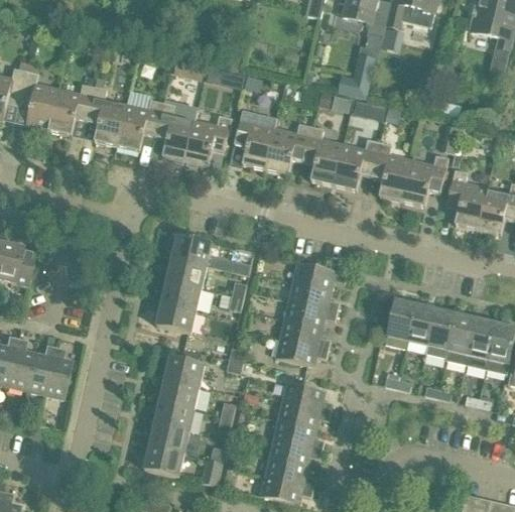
[(307,0),(304,15),(319,18),(324,0),(307,0)]
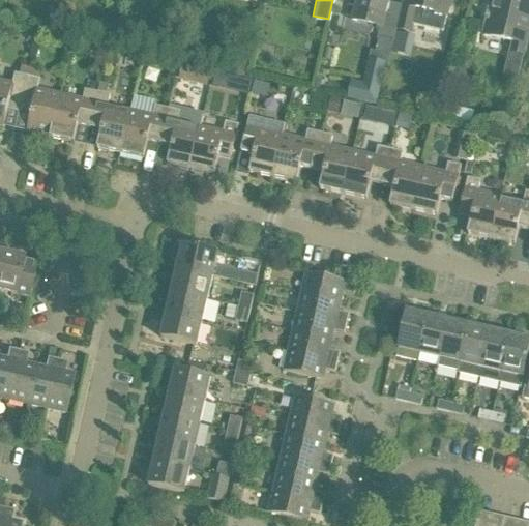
[(353,0),(350,18),(380,24),(394,28),(395,25),(401,1),(395,0),(353,0)]
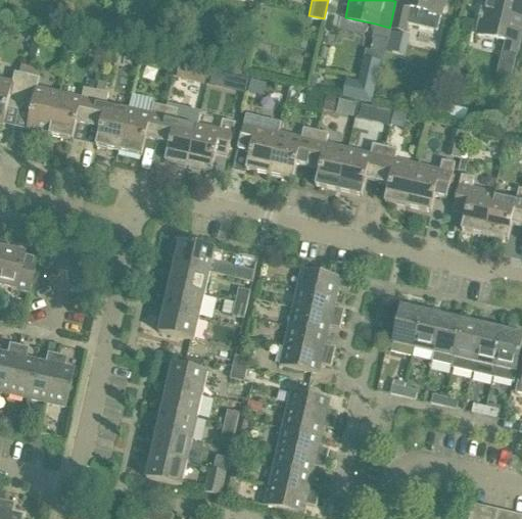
[(395,0),(395,1),(390,25),(405,28),(406,20),(437,28),(440,11),(442,0),(395,0)]
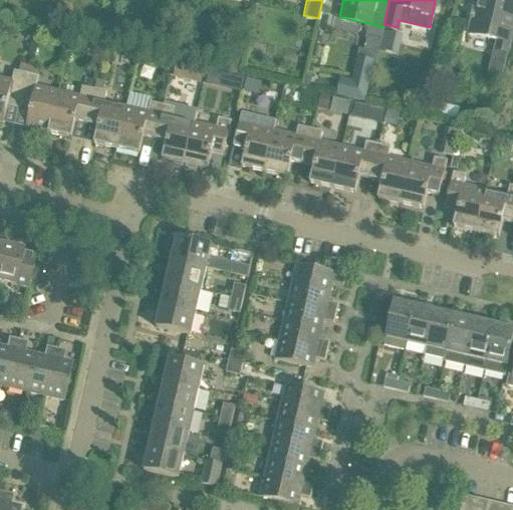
[(493,48),(507,51),(512,26),(512,21),(502,19),(506,0),(474,0),(467,32),(495,38),(493,48)]
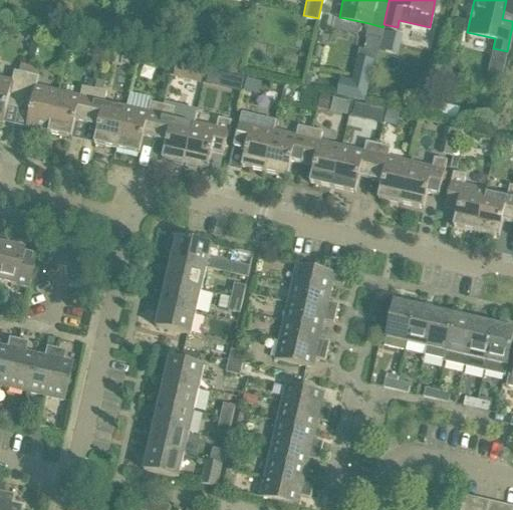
[(184,38),(185,35),(184,35),(183,42),(180,51),(179,57),(187,59),(213,65),(213,64),(210,63),(215,45),(184,38)]
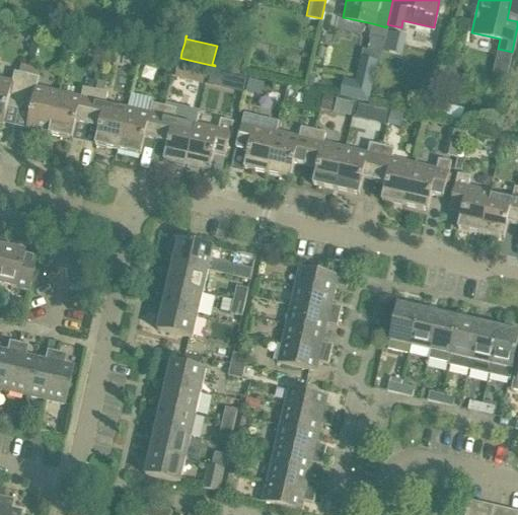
[(172,40),(170,50),(181,52),(185,43),(172,40)]
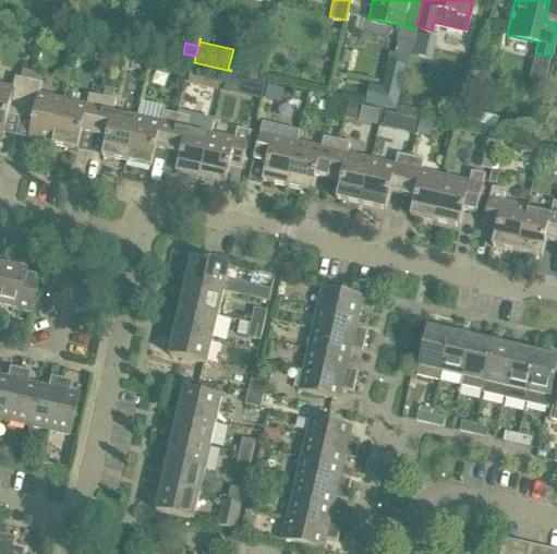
[(265,52),(243,48),(238,74),(261,80),(265,52)]
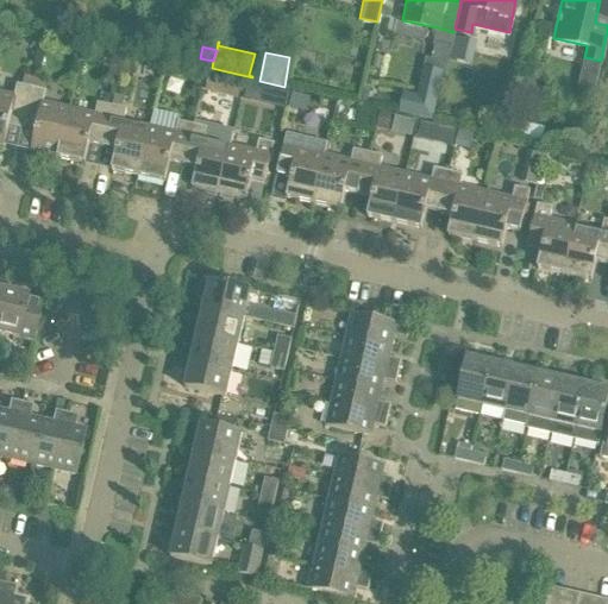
[(442,69),(424,65),(417,93),(403,90),(399,108),(431,115),(442,69)]
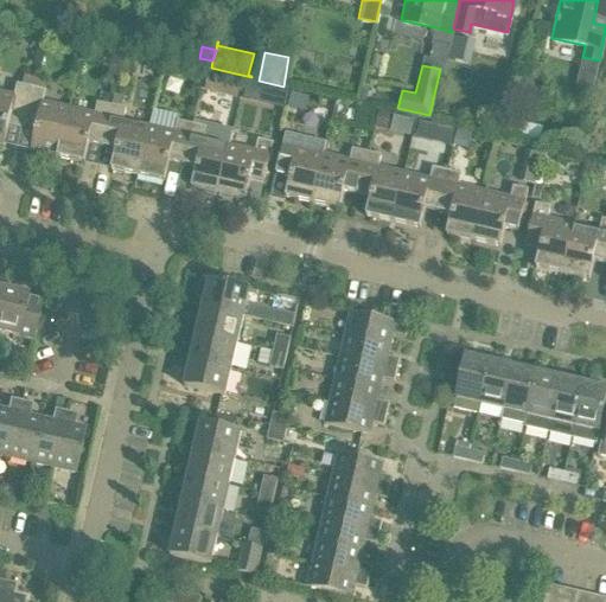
[(195,66),(192,78),(201,79),(203,69),(195,66)]
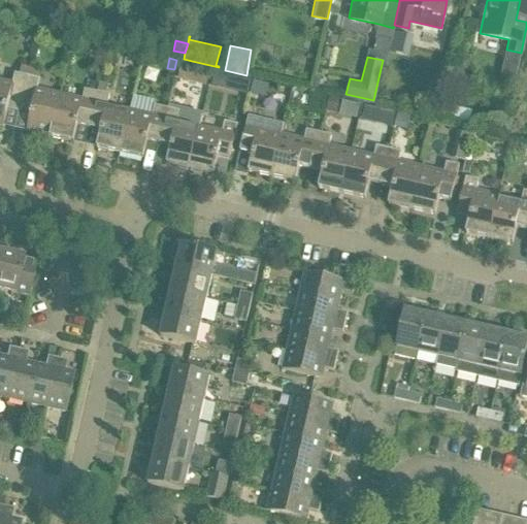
[(184,59),(182,59),(177,74),(188,77),(192,61),(184,59)]
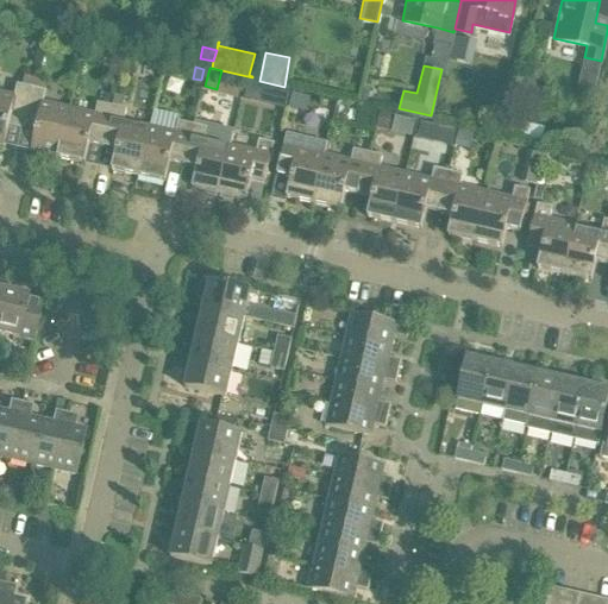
[(0,140),(2,142),(17,145),(33,74),(24,71),(22,81),(16,80),(13,92),(0,88),(0,140)]
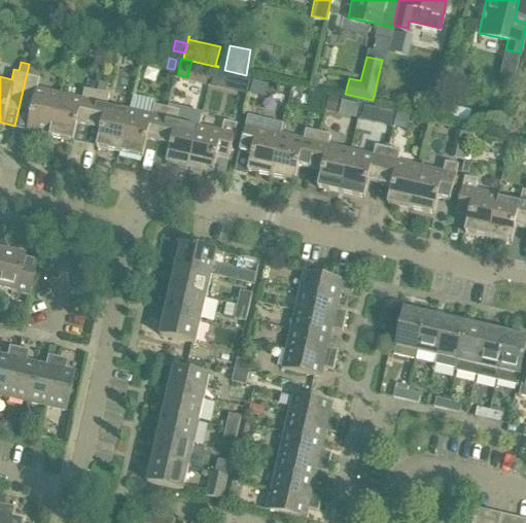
[(29,64),(18,109),(29,111),(26,129),(47,134),(58,90),(36,84),(39,75),(34,74),(36,66),(29,64)]
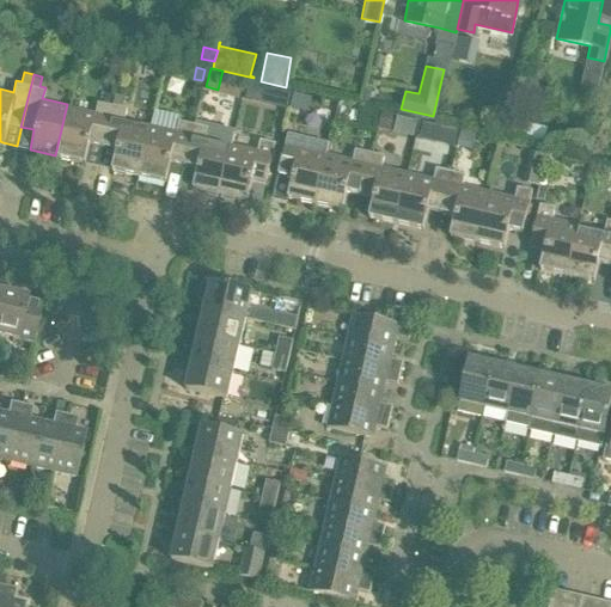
[(288,103),(291,90),(277,86),(275,93),(281,102),(288,103)]
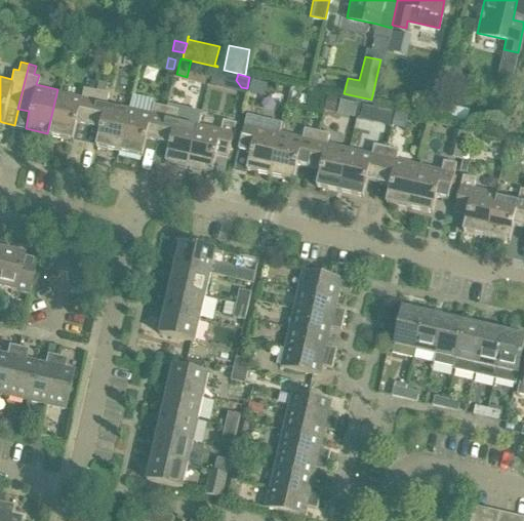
[(264,92),(267,81),(251,77),(248,89),(264,92)]
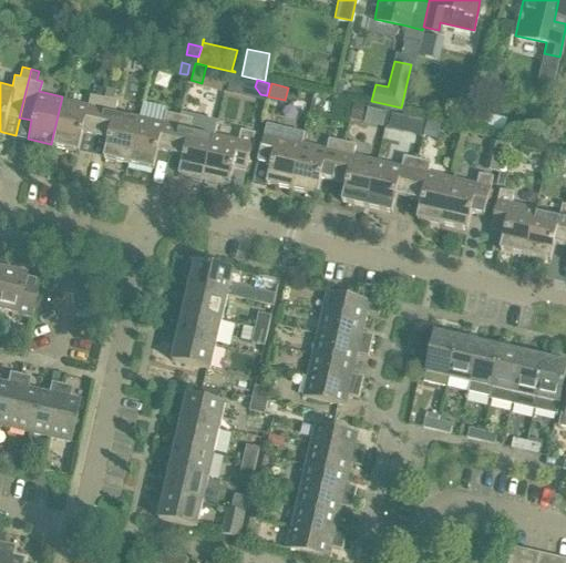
[(82,131),(94,134),(105,86),(98,84),(95,93),(91,92),(88,102),(62,96),(51,144),(78,150),(82,131)]
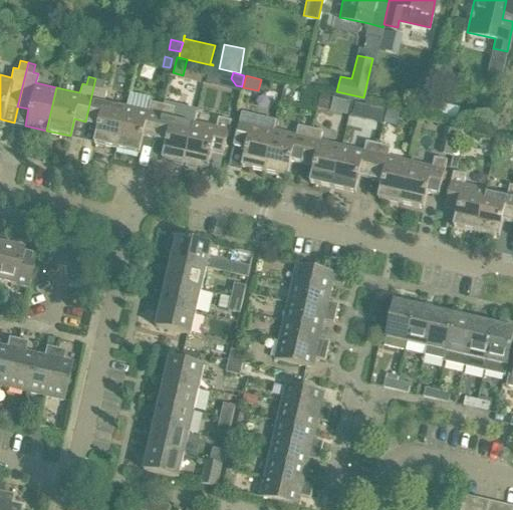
[(92,141),(115,146),(125,103),(103,98),(105,88),(101,87),(103,79),(96,77),(95,78),(85,121),(96,123),(92,141)]
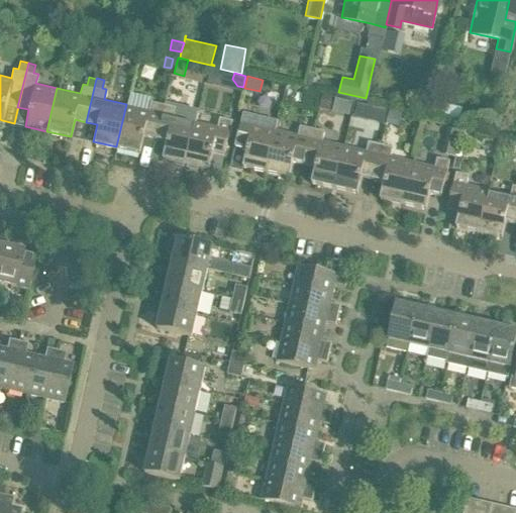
[(329,94),(321,92),(319,104),(327,106),(329,94)]
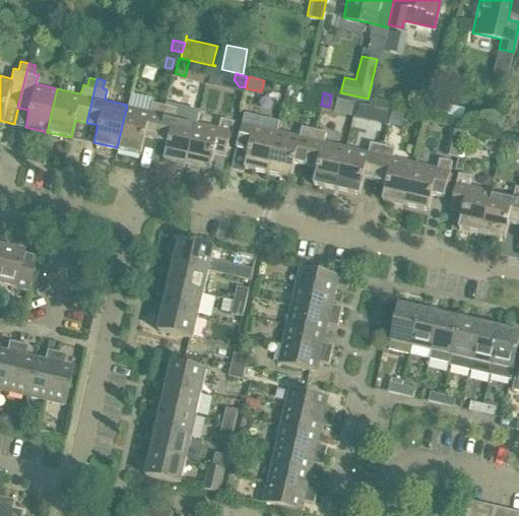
[(143,136),(155,138),(164,103),(151,100),(149,110),(127,105),(117,147),(139,152),(143,136)]
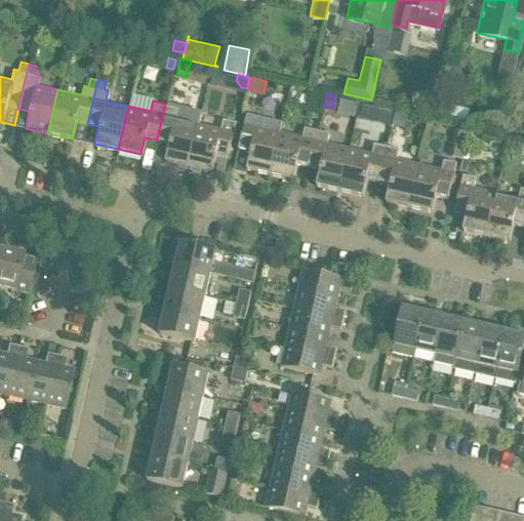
[(165,104),(157,139),(169,143),(165,160),(176,162),(176,164),(186,166),(186,164),(188,165),(198,121),(200,112),(166,104),(165,104)]
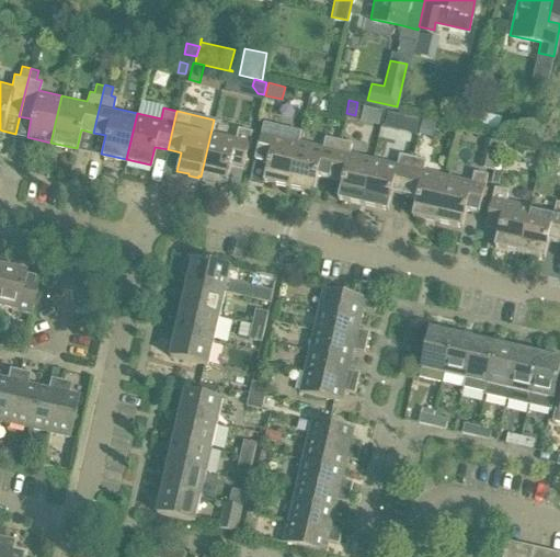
[(421,116),(418,129),(433,133),(436,120),(421,116)]
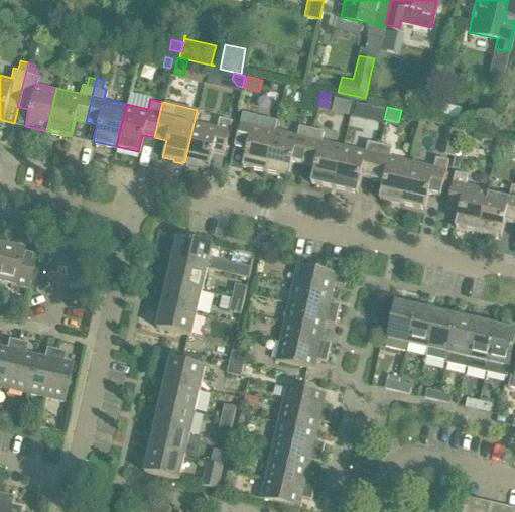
[(241,166),(263,171),(273,128),(251,123),(254,114),(242,111),(234,147),(245,149),(241,166)]
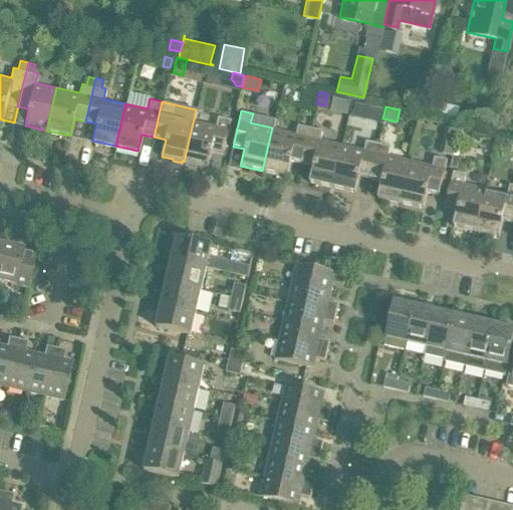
[(222,153),(230,116),(218,114),(216,123),(194,118),(184,162),(187,162),(186,164),(195,166),(195,164),(207,167),(211,150),(222,153)]
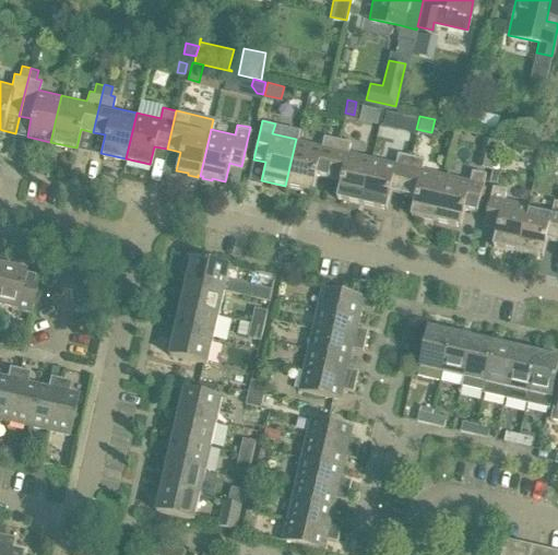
[(328,176),(336,138),(323,134),(321,145),(296,139),(285,186),(310,191),(315,174),(328,176)]
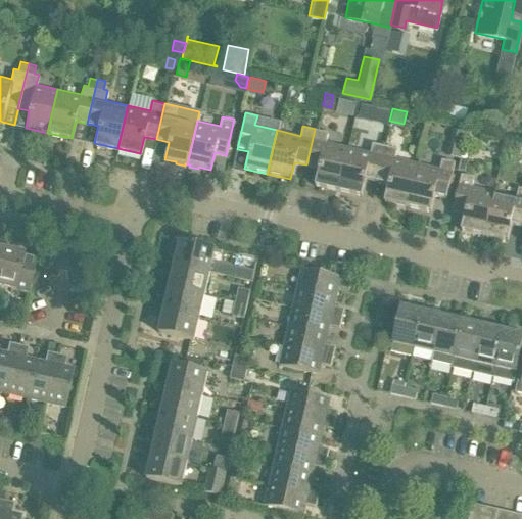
[(314,184),(338,190),(347,146),(325,141),(327,131),(315,129),(306,164),(318,168),(314,184)]
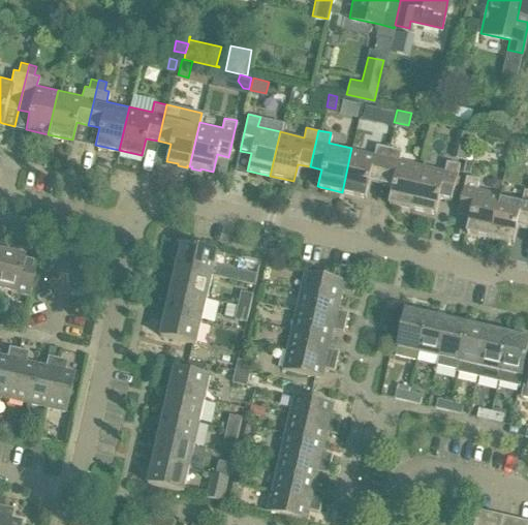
[(368,180),(380,183),(389,146),(376,144),(374,153),(351,148),(342,192),(364,197),(368,180)]
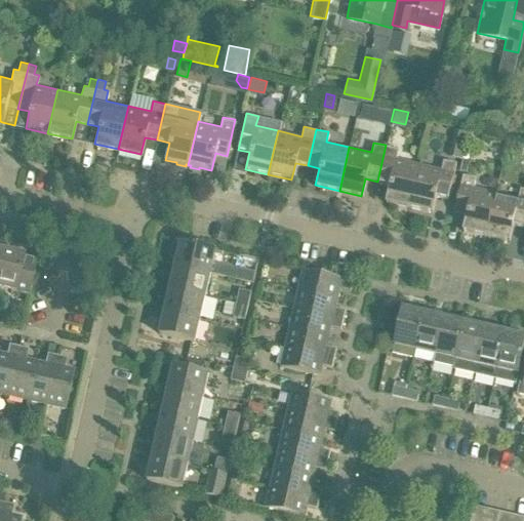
[(385,201),(408,206),(418,163),(396,158),(398,148),(386,145),(377,182),(389,184),(385,201)]
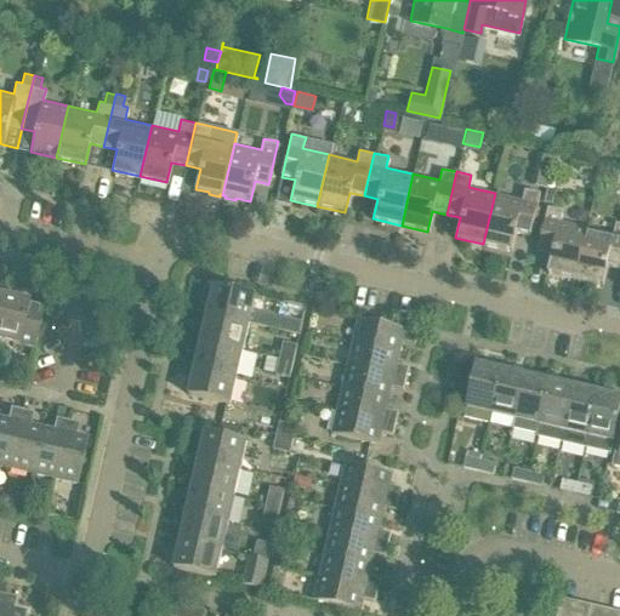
[(533,182),(546,184),(549,175),(535,172),(533,182)]
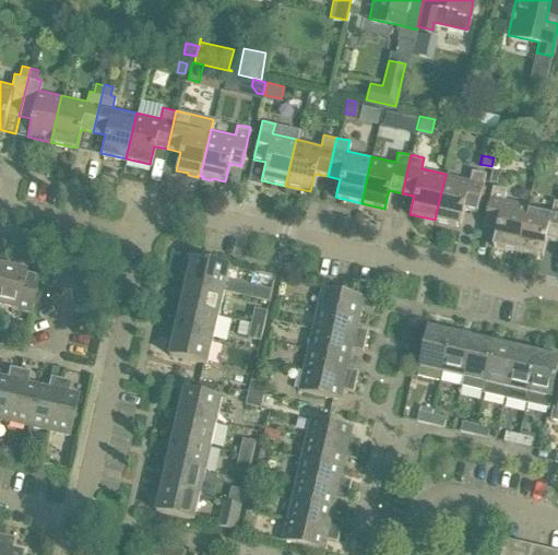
[(470,179),(446,174),(435,220),(459,225),(463,208),(476,210),(485,172),(472,168),(470,179)]
